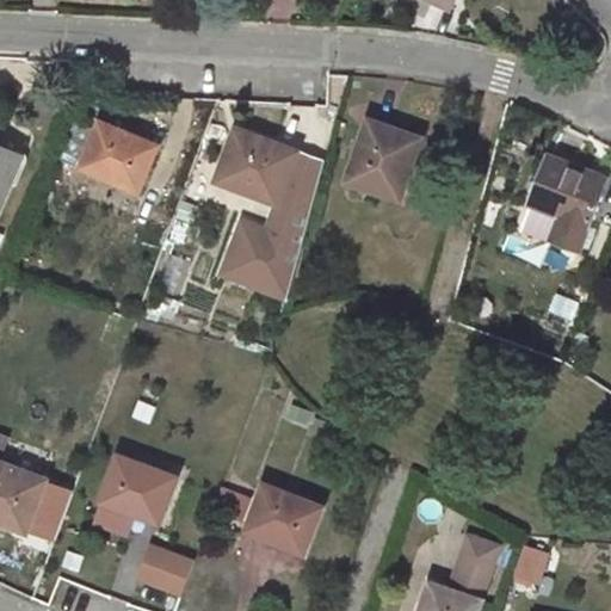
[(455,0),(426,0),(450,11),(455,0)]
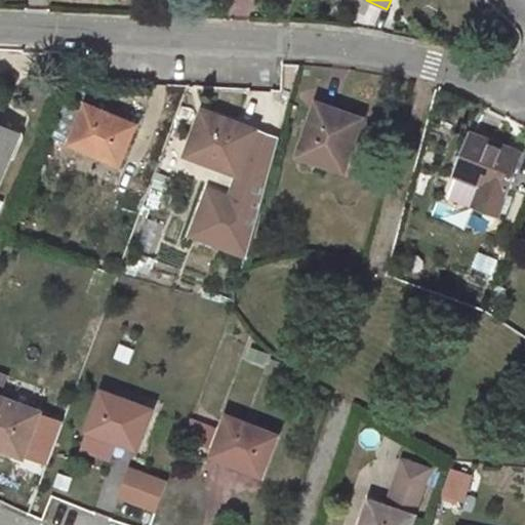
[(359,117),(318,103),(298,155),(344,170),(351,148),(349,147),(359,117)]
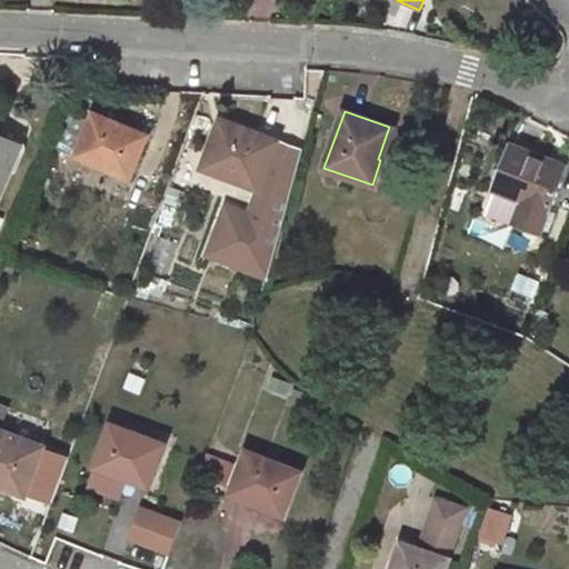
[(128,127),(93,113),(76,156),(129,177),(146,138),(127,130),(128,127)]
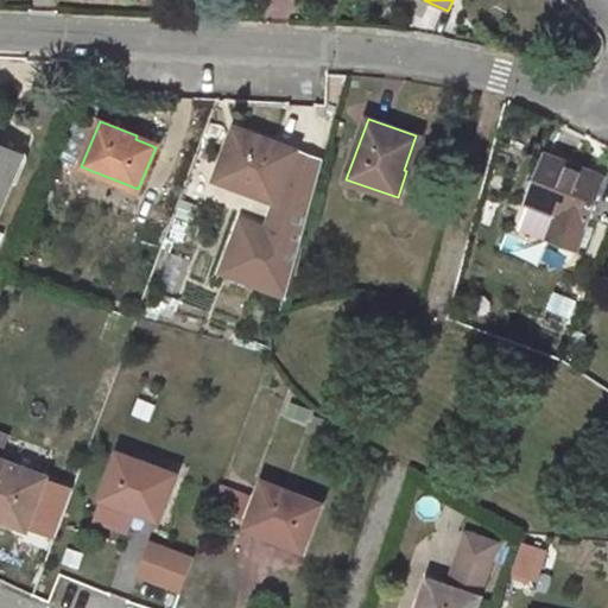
[(323,160),(236,127),(217,179),(241,188),(242,185),(277,198),(265,229),(240,220),(221,272),(257,286),(263,272),(290,283),(323,160)]
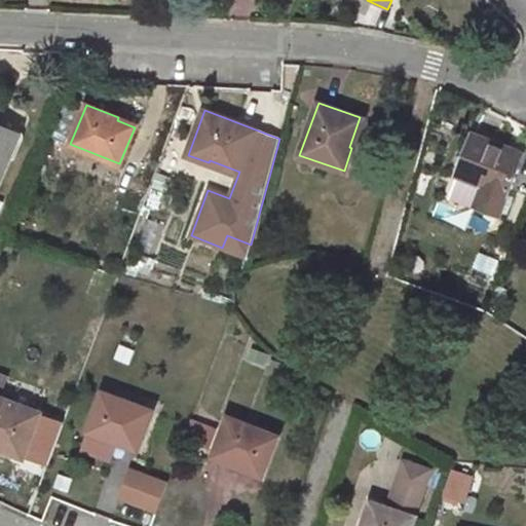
[(0,175),(19,134),(0,125),(0,175)]
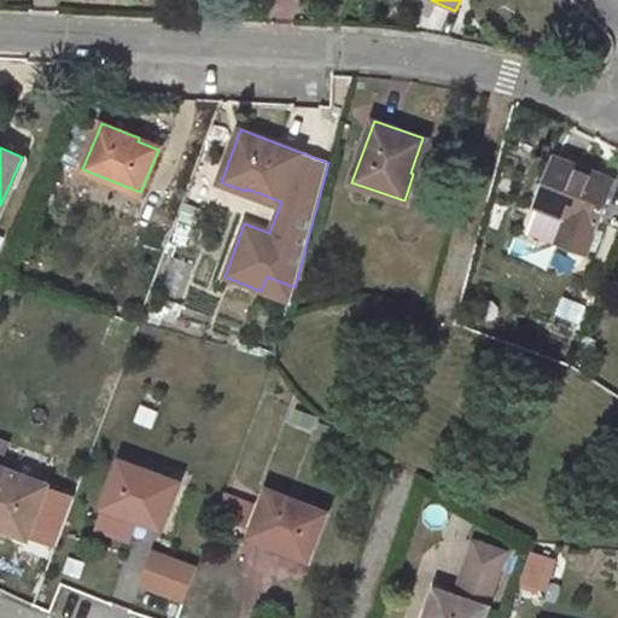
[(614,180),(554,157),(535,207),(555,214),(566,219),(558,240),(587,251),(595,229),(614,180)]
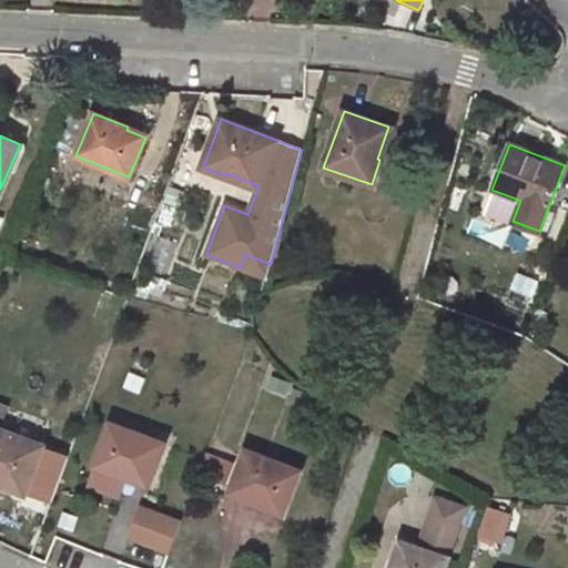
[(49,189),(40,184),(33,199),(43,202),(49,189)]
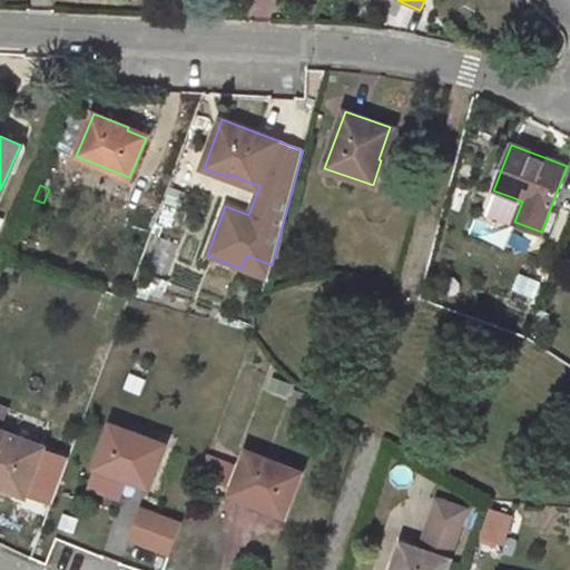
[(514,222),(522,202),(512,197),(504,218),(514,222)]
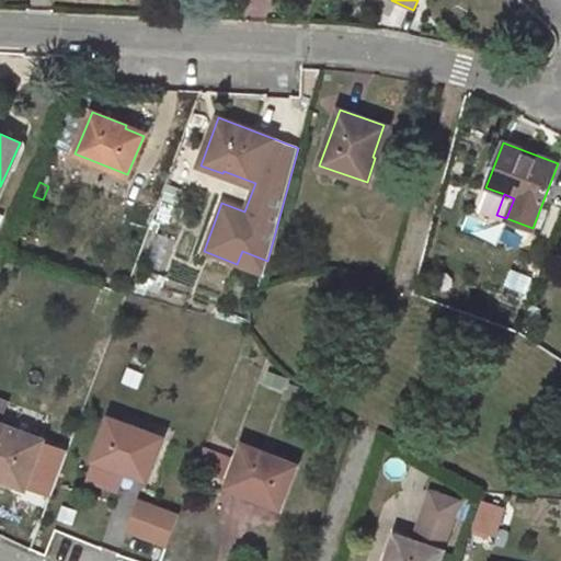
[(539,237),(548,212),(540,208),(533,228),(531,233),(539,237)]
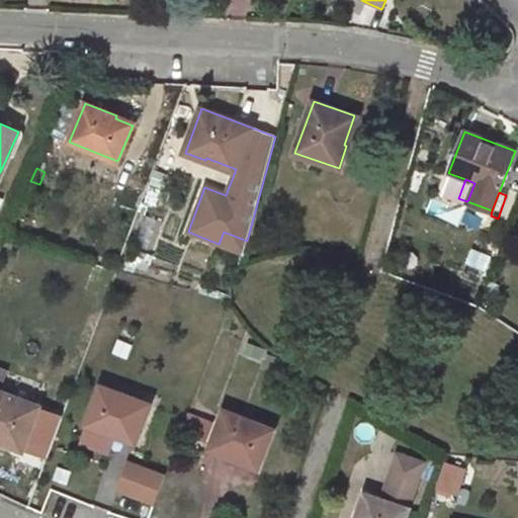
[(244,253),(247,241),(224,232),(219,244),(244,253)]
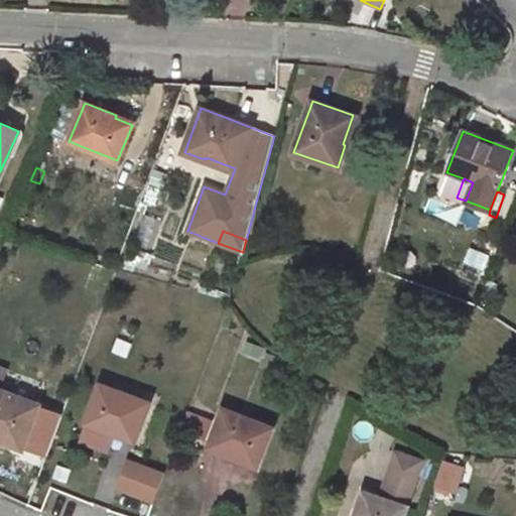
[(481,280),(490,257),(481,253),(477,265),(470,263),(466,273),(481,280)]
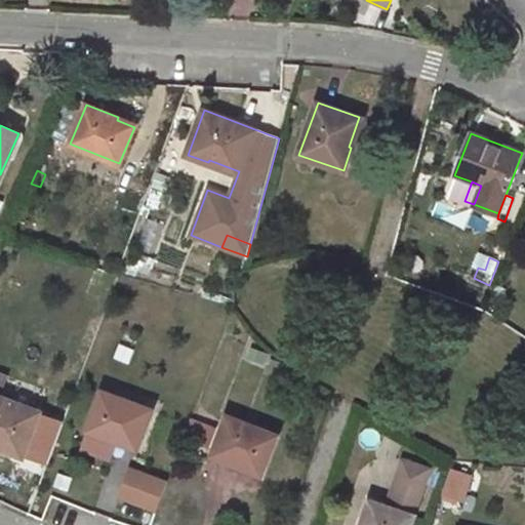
[(508,289),(496,285),(491,299),(501,304),(508,289)]
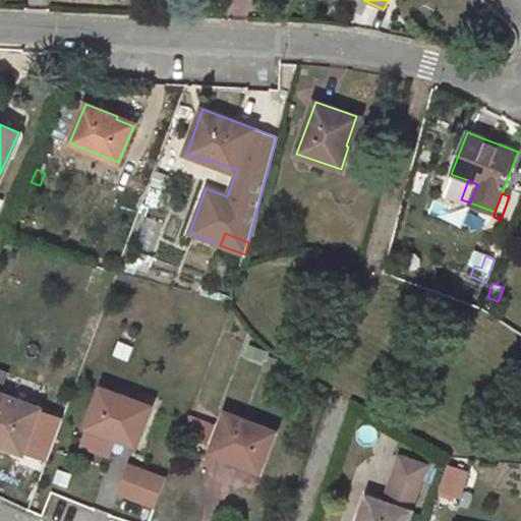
[(283,361),(269,356),(264,369),(278,374),(283,361)]
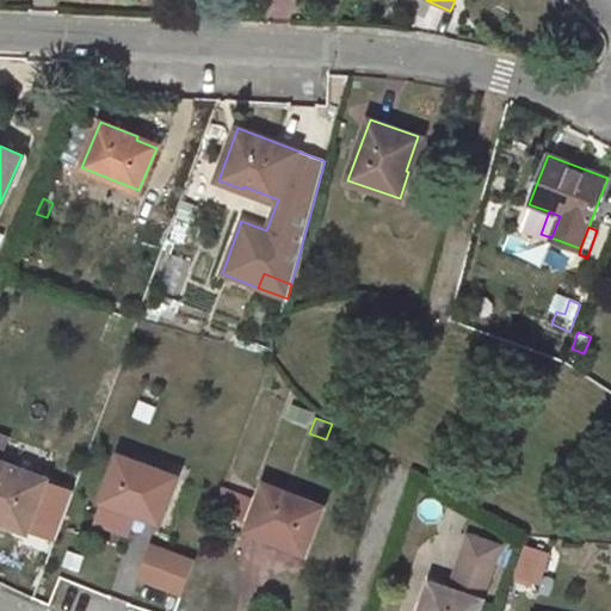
[(179,466),(141,451),(137,462),(118,455),(106,489),(113,492),(109,504),(140,514),(141,512),(162,519),(178,477),(176,476),(179,466)]
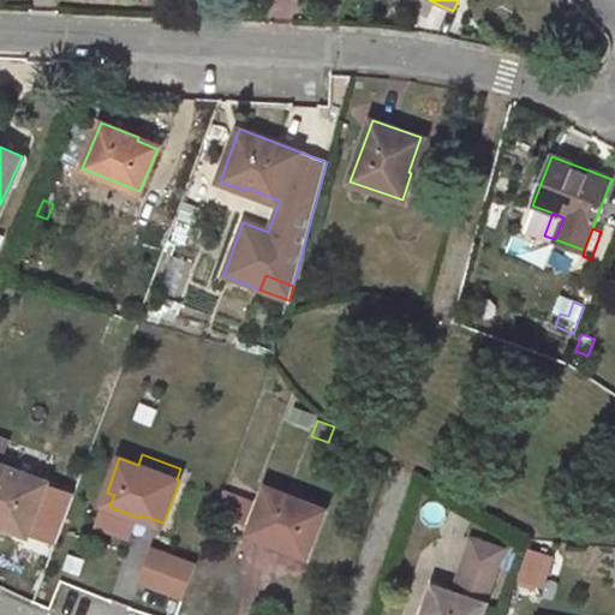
[(47,482),(0,464),(0,519),(4,521),(4,525),(28,535),(47,482)]
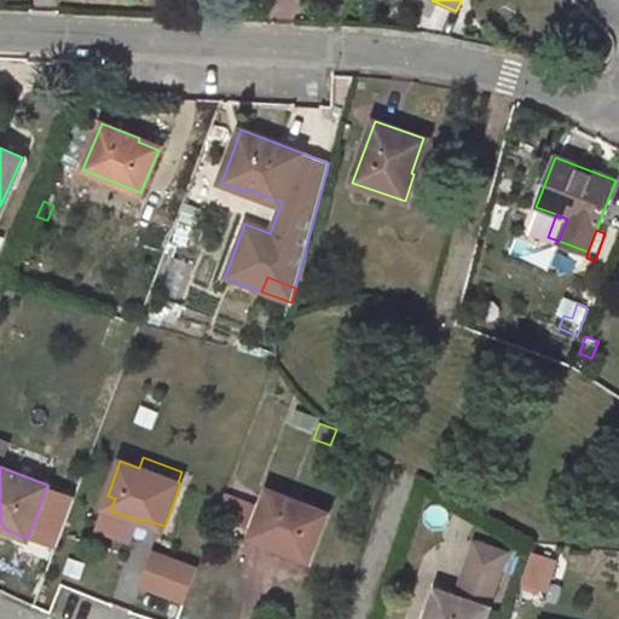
[(328,514),(267,490),(250,533),(272,542),(271,545),(302,557),(307,545),(314,548),(328,514)]
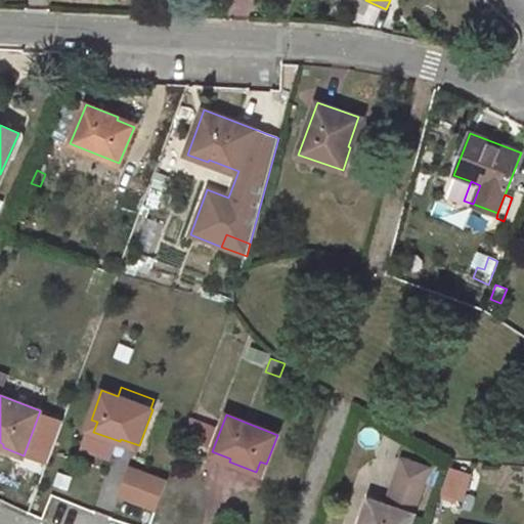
[(93,432),(97,422),(91,420),(87,430),(93,432)]
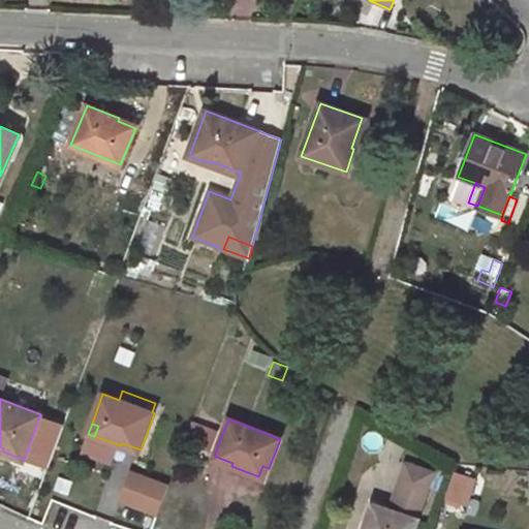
[(433,473),(406,464),(402,476),(429,486),(433,473)]
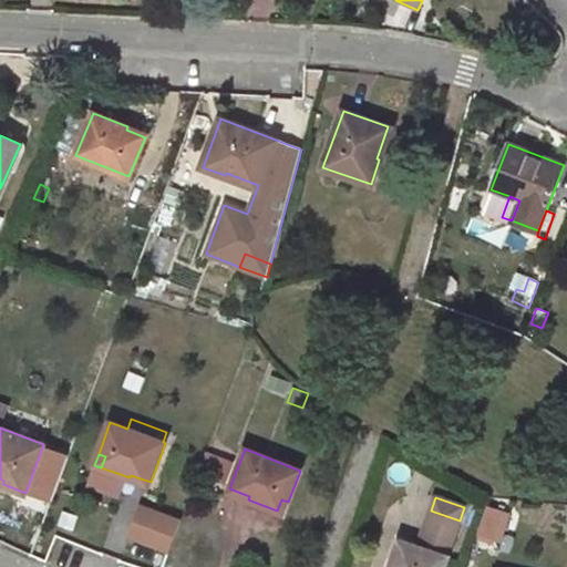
[(284,513),(288,502),(281,500),(277,511),(284,513)]
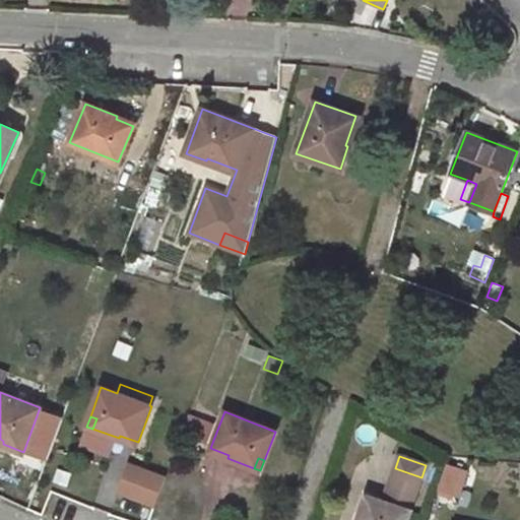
[(165,476),(131,465),(121,492),(154,503),(165,476)]
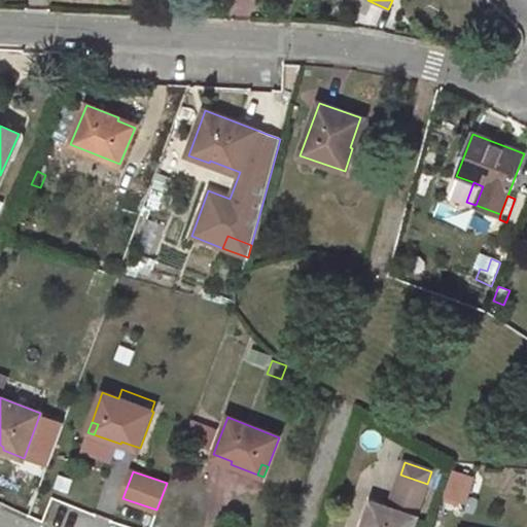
[(444,476),(431,471),(427,484),(425,488),(438,492),(444,476)]
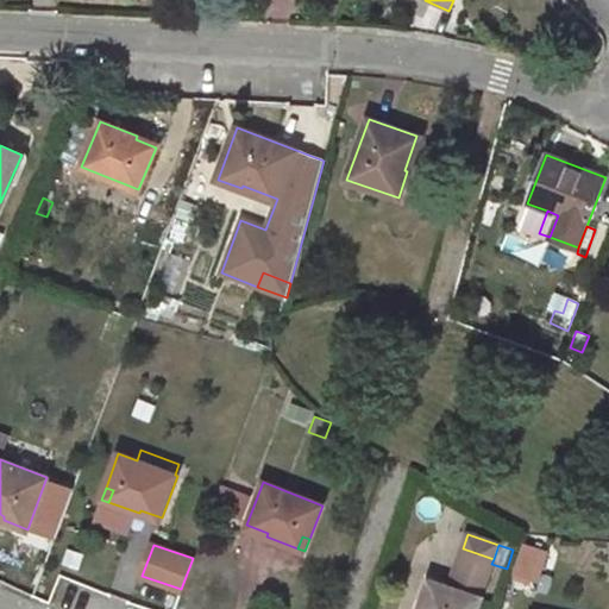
[(542,552),(526,546),(516,573),(533,579),(542,552)]
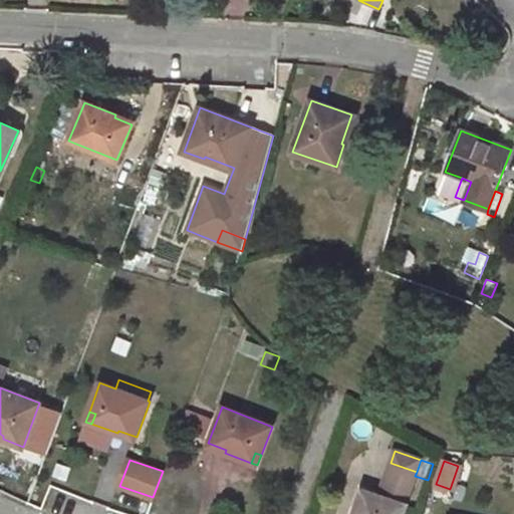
[(417,472),(391,463),(378,497),(363,491),(355,513),(402,513),(415,476),(417,472)]
